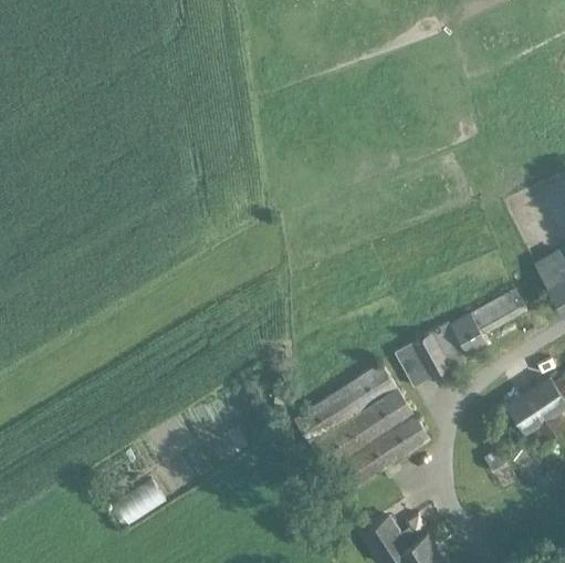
[(564,319),(564,262),(558,250),(533,264),(563,320),(564,319)]
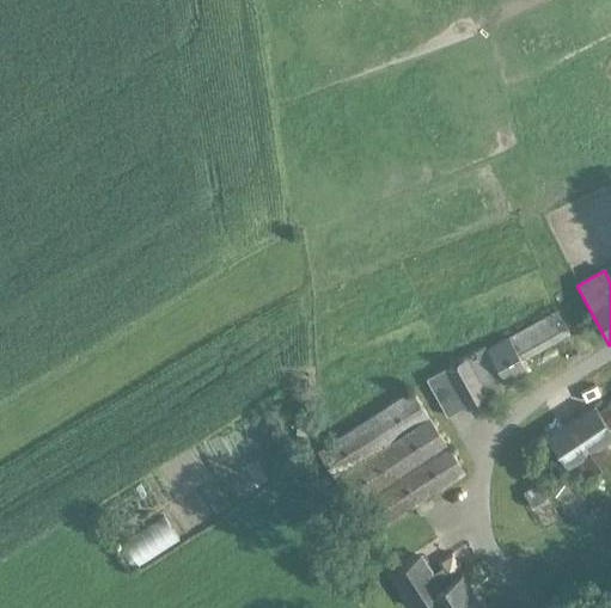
[(425,381),(446,419),(527,374),(520,362),(568,336),(555,312),(486,351),(483,348),(425,381)]
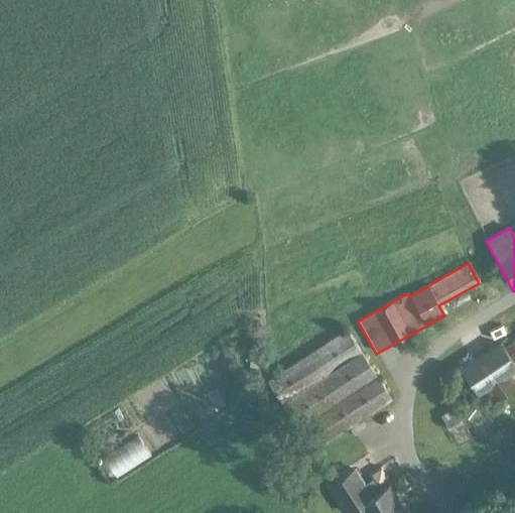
[(392,402),(346,331),(267,382),(312,454),(392,402)]
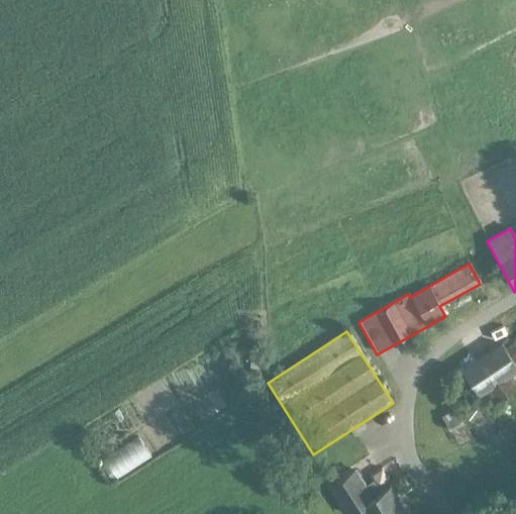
[(500,344),(459,371),(478,398),(484,394),(492,406),(515,390),(515,384),(511,376),(515,372),(515,341),(504,349),(500,344)]
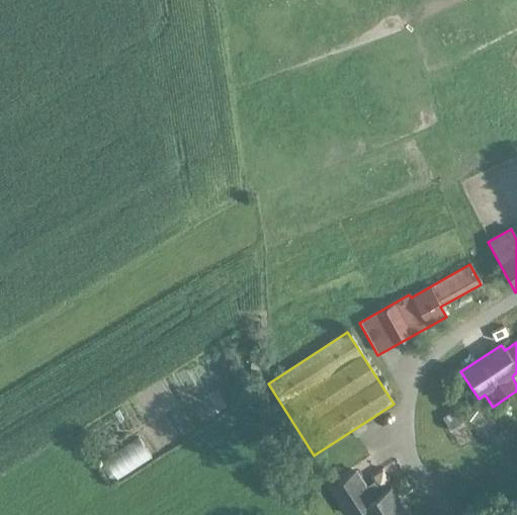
[(462,417),(475,425),(486,410),(475,401),(462,417)]
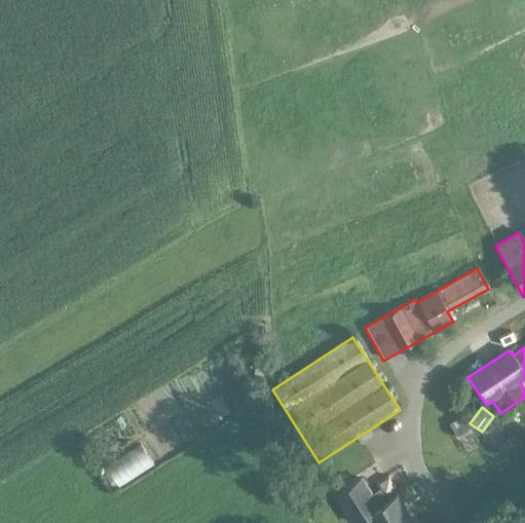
[(470,433),(460,417),(448,425),(457,441),(470,433)]
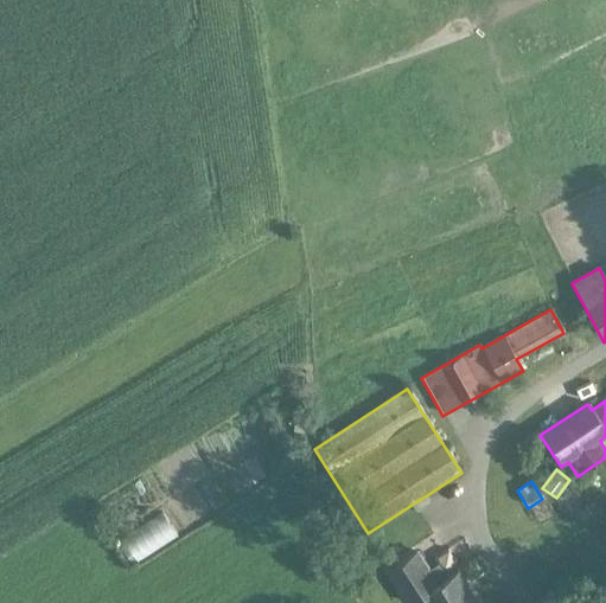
[(477,602),(458,573),(446,581),(438,568),(429,573),(416,555),(387,575),(404,602),(414,602),(423,596),(427,602),(477,602)]
